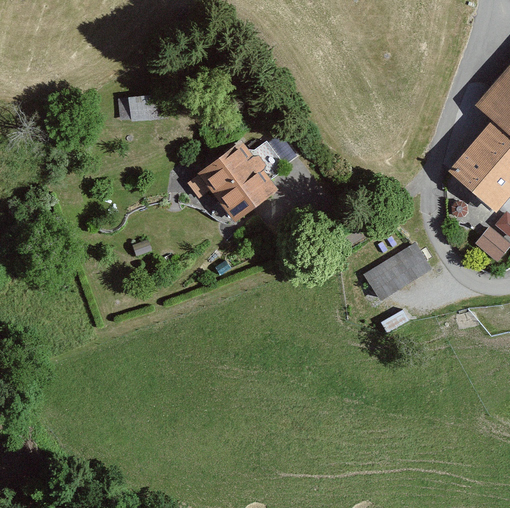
[(509,62),(474,104),(492,120),(447,170),(496,213),(509,196),(509,62)]
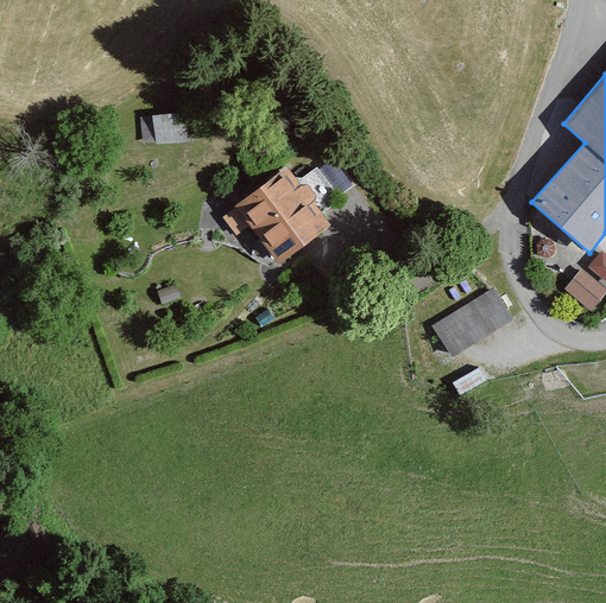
[(199,141),(196,112),(150,116),(153,146),(199,141)]
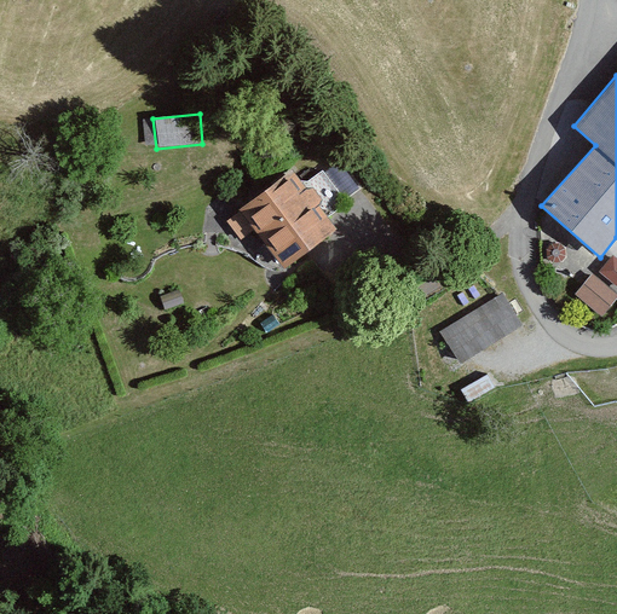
[(336,231),(292,169),(221,221),(238,244),(254,232),(283,271),(336,231)]
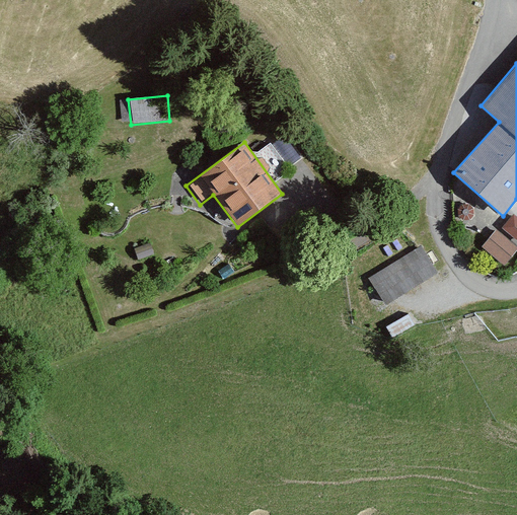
[(486,236),(506,255),(516,243),(516,206),(514,204),(486,236)]
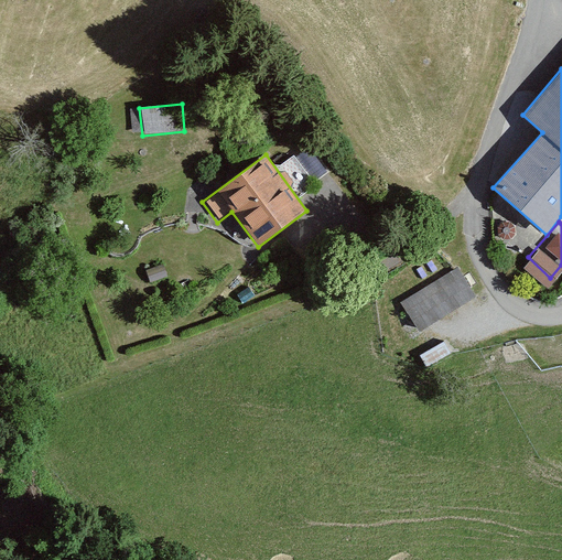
[(474,298),(454,268),(399,303),(418,333),(474,298)]
